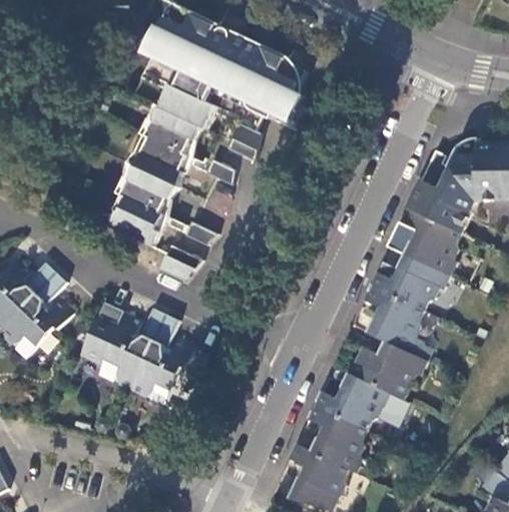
[(173,2),(138,76),(167,90),(160,105),(158,104),(144,135),(146,135),(119,194),(125,197),(118,212),(116,211),(109,225),(152,245),(159,232),(156,230),(152,228),(155,222),(159,224),(163,215),(159,213),(164,203),(161,202),(164,195),(167,197),(169,198),(178,186),(181,172),(179,171),(176,169),(178,163),(182,164),(186,155),(184,153),(187,146),(183,144),(187,137),(191,139),(193,140),(200,124),(206,127),(213,112),(237,124),(227,147),(253,160),(261,132),(255,129),(264,109),(290,121),(302,95),(298,92),(307,71),(285,61),(287,56),(265,45),(236,32),(233,38),(214,29),(217,23),(200,15),(173,2)]
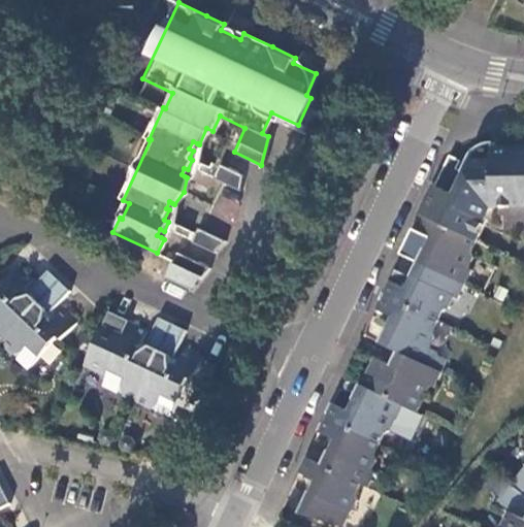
[(433,186),(420,213),(475,240),(476,240),(492,207),(523,206),(523,149),(494,150),(493,172),(469,172),(468,174),(458,197),(433,186)]
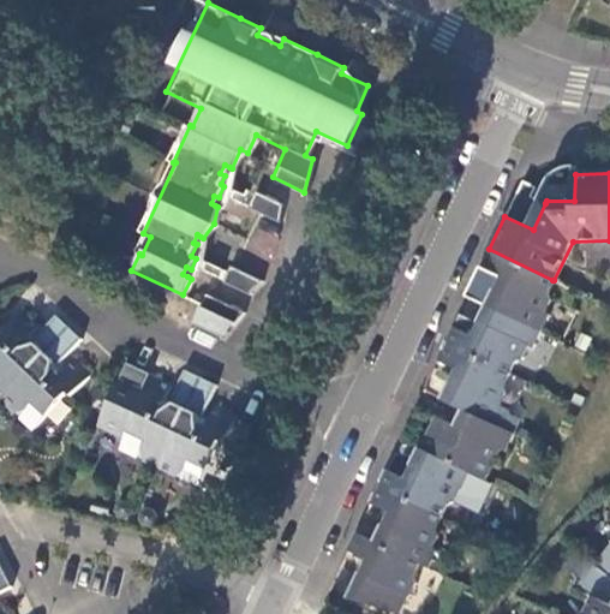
[(509,206),(504,216),(533,230),(545,203),(530,196),(534,186),(521,179),(509,206)]
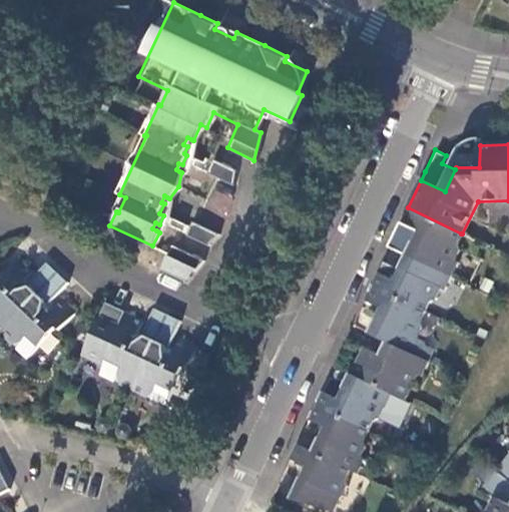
[(231,184),(233,169),(211,158),(205,172),(231,184)]
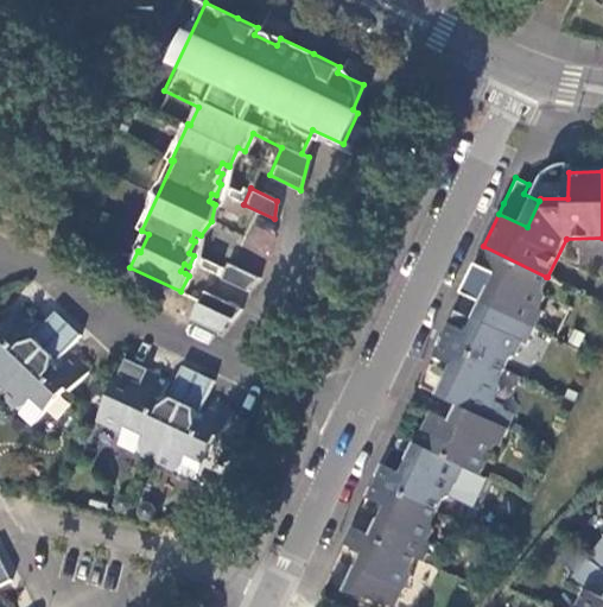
[(483,246),(475,261),(495,271),(488,285),(499,291),(490,308),(532,327),(540,310),(535,308),(541,293),(540,288),(546,277),(483,246)]
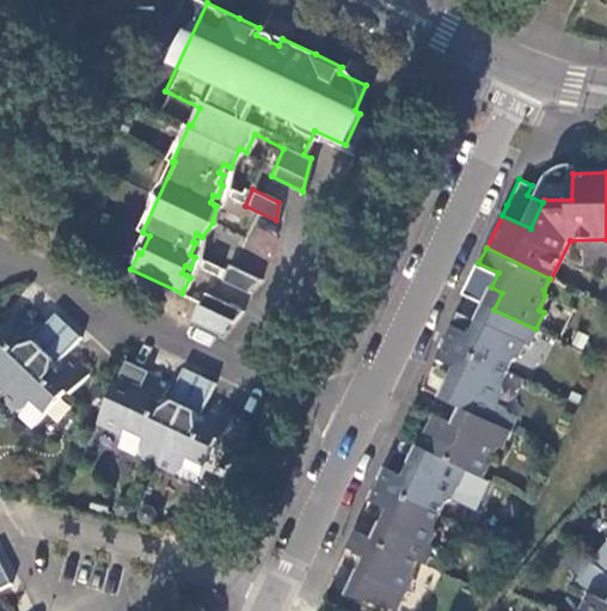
[(221,279),(247,291),(258,279),(228,263),(221,279)]
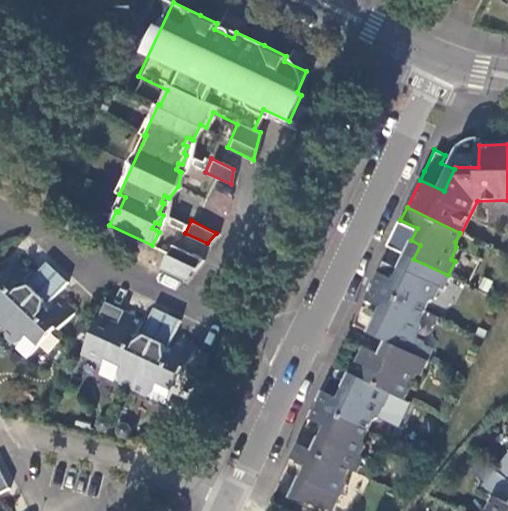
[(411,240),(404,254),(413,259),(420,245),(411,240)]
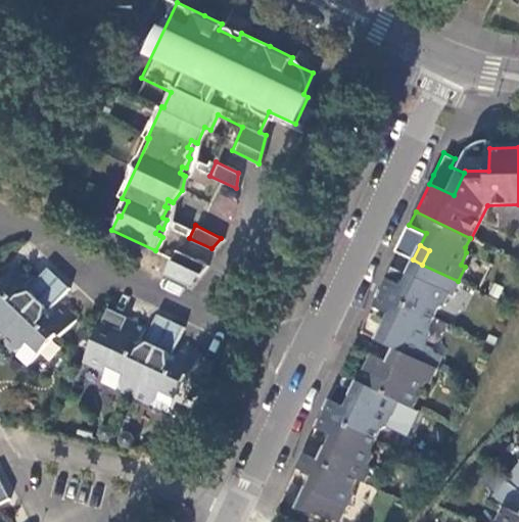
[(173,250),(161,273),(175,279),(181,267),(187,255),(173,250)]
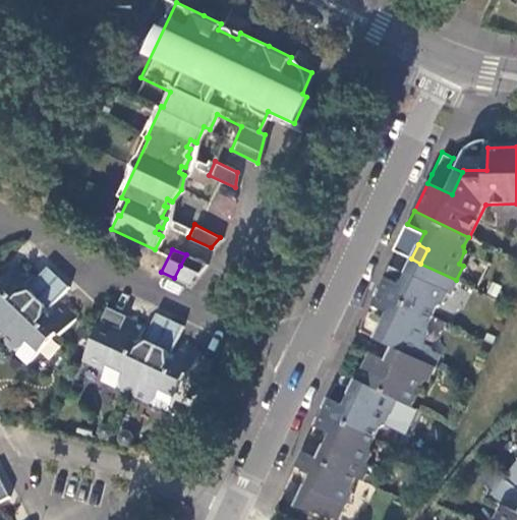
[(411,258),(405,272),(414,276),(420,264),(411,258)]
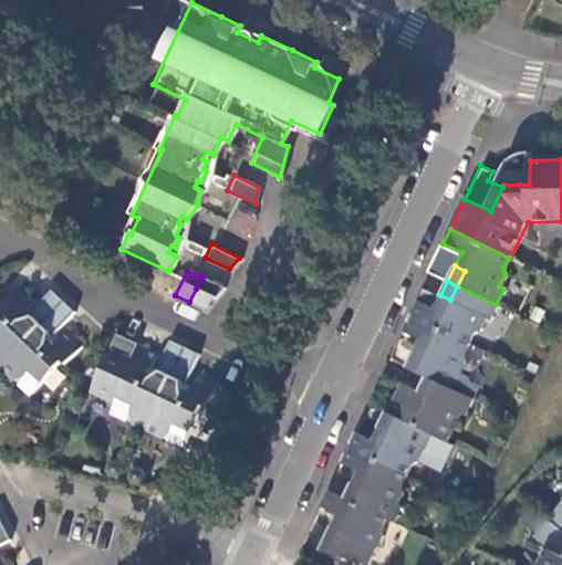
[(0,364),(59,301),(48,290),(25,313),(21,309),(29,301),(11,286),(0,299),(0,364)]
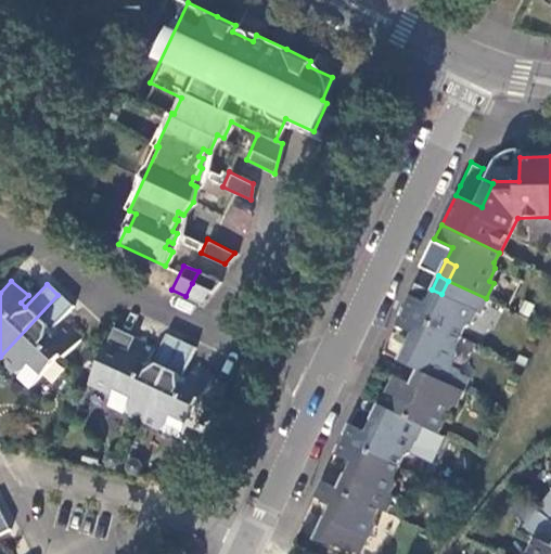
[(408,293),(400,309),(458,335),(463,325),(470,323),(475,311),(478,313),(486,298),(448,281),(441,294),(432,290),(426,301),(408,293)]
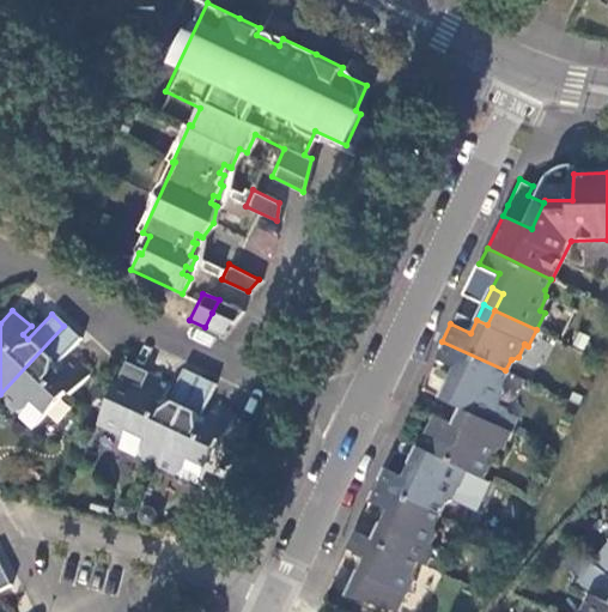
[(212,313),(205,327),(220,335),(231,321),(212,313)]
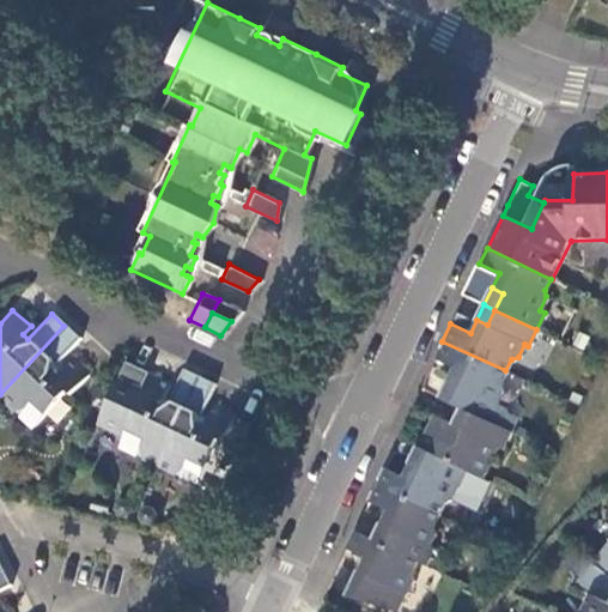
[(76,338),(64,326),(0,394),(0,397),(30,425),(62,391),(66,394),(83,375),(65,358),(59,365),(54,362),(76,338)]
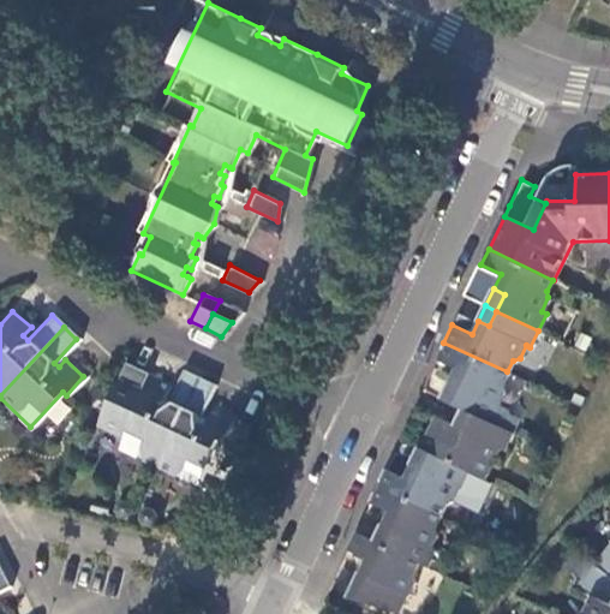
[(443,343),(436,358),(454,368),(447,382),(459,388),(452,404),(460,407),(468,412),(494,423),(500,410),(502,406),(497,404),(503,391),(502,383),(507,371),(443,343)]
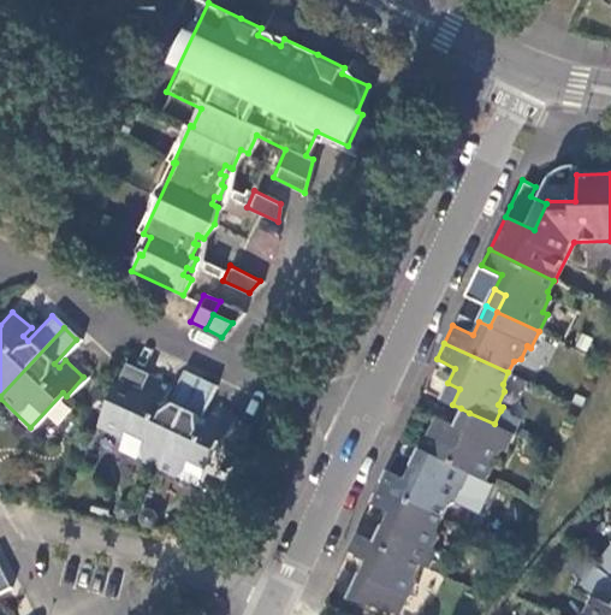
[(166,401),(161,398),(166,385),(146,376),(148,372),(125,361),(94,425),(119,437),(114,447),(155,466),(196,378),(181,371),(166,401)]
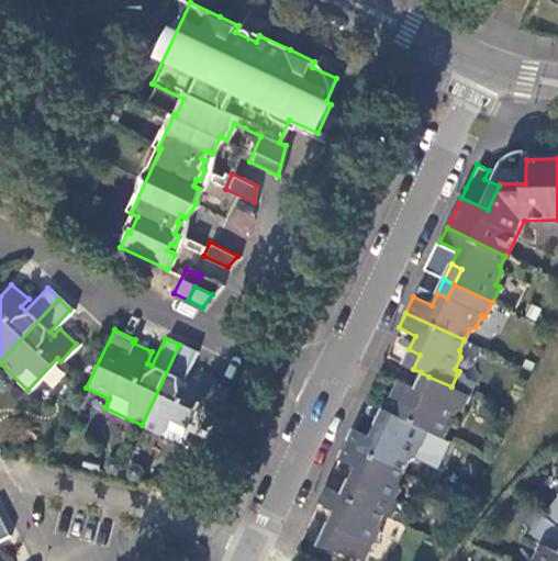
[(193,351),(179,345),(142,425),(177,441),(196,402),(200,404),(210,382),(189,372),(185,381),(180,379),(193,351)]
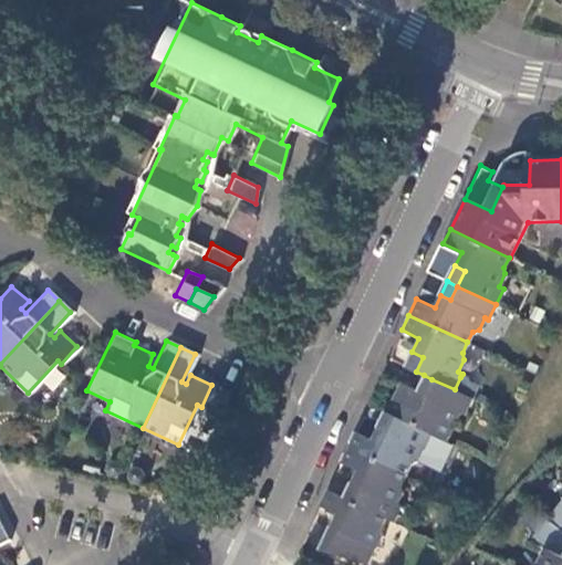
[(412,352),(405,366),(416,372),(423,357),(412,352)]
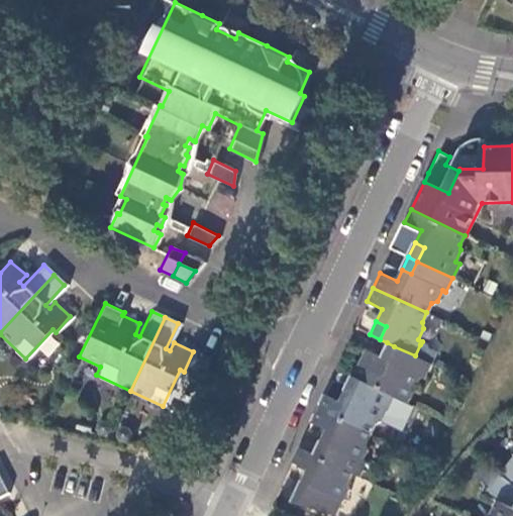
[(386,359),(394,346),(387,342),(380,356),(386,359)]
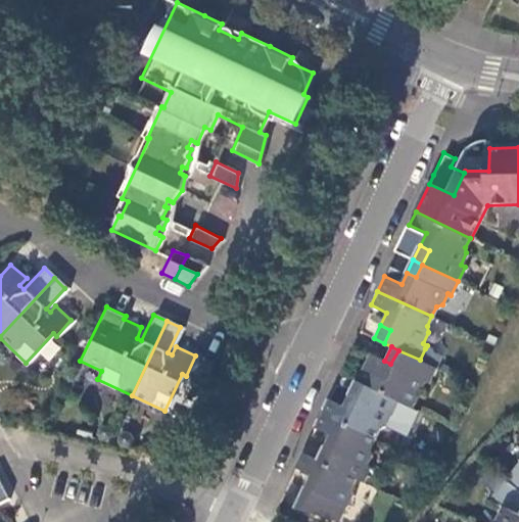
[(439,356),(425,348),(420,360),(433,367),(439,356)]
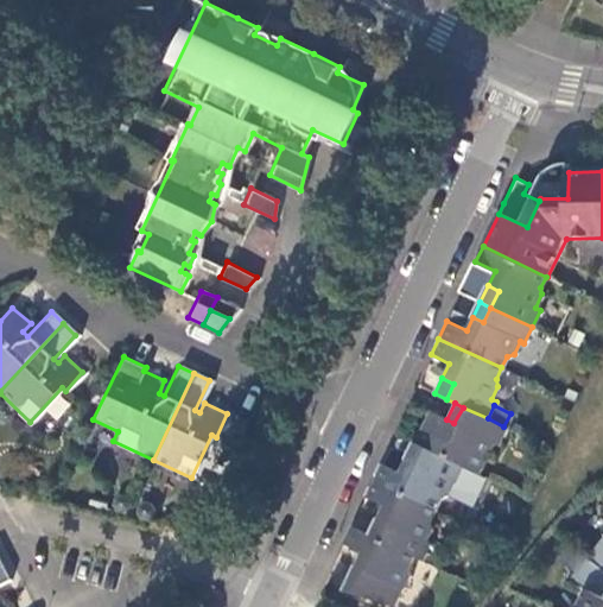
[(429,410),(413,442),(424,447),(465,466),(478,473),(493,442),(499,444),(506,427),(503,427),(488,418),(463,408),(454,423),(446,419),(429,410)]
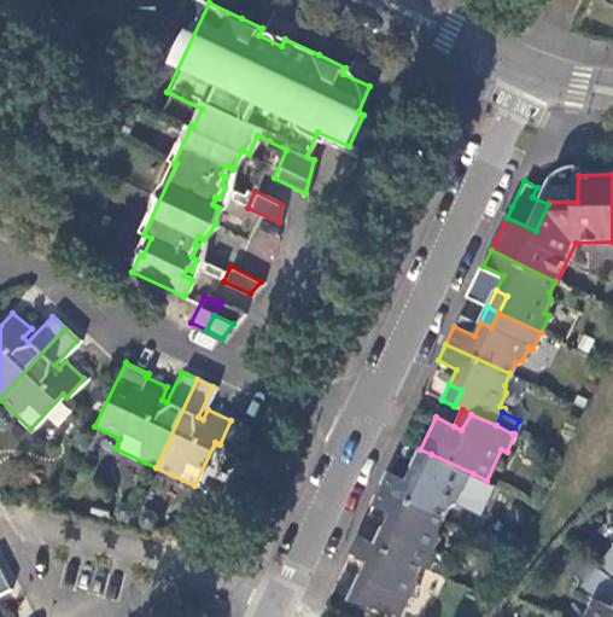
[(420,449),(413,464),(424,470),(431,454),(420,449)]
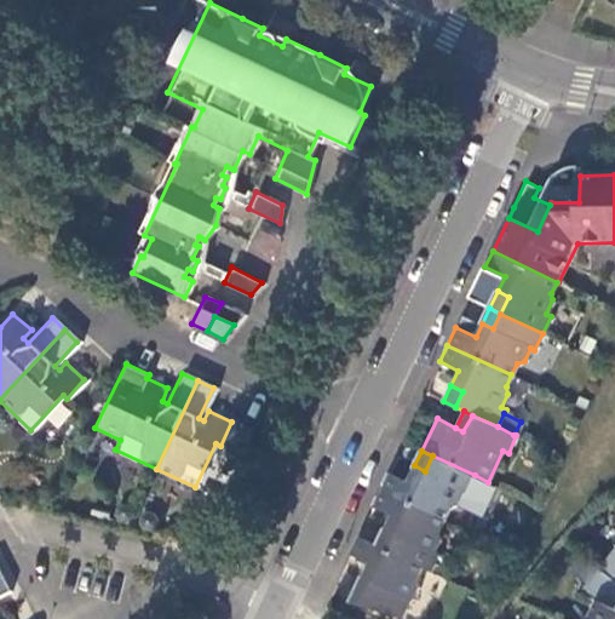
[(386,471),(378,489),(443,520),(449,505),(455,503),(461,491),(466,493),(475,475),(432,456),(425,471),(414,465),(406,481),(386,471)]
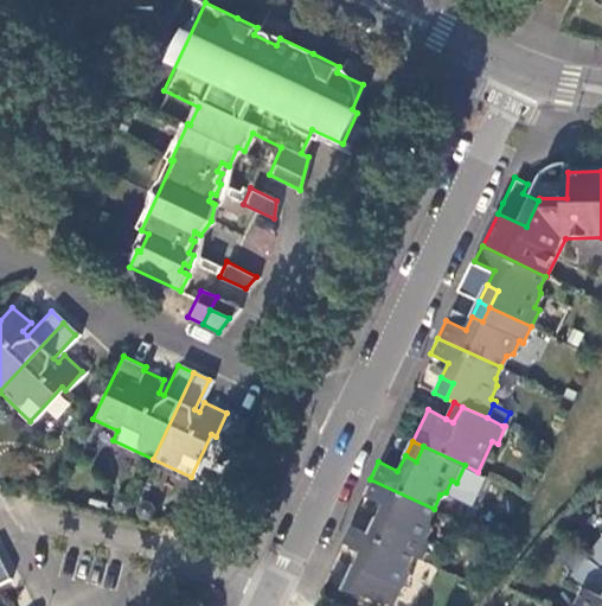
[(471,490),(478,472),(465,465),(456,483),(471,490)]
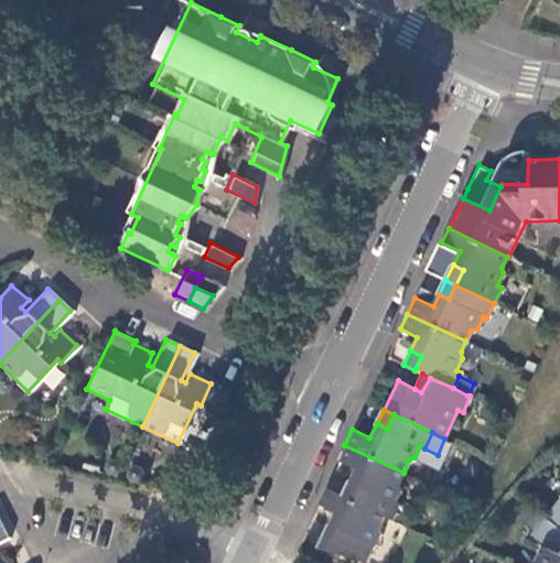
[(344,445),(337,458),(356,468),(350,482),(361,486),(354,499),(384,513),(392,517),(399,502),(396,500),(400,490),(399,483),(404,473),(344,445)]
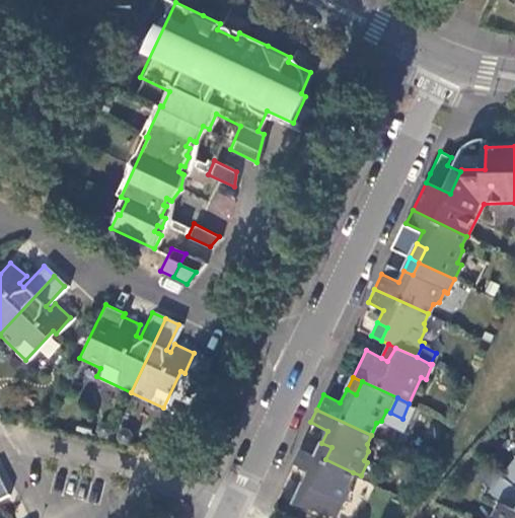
[(113,437),(118,443),(120,444),(126,441),(129,436),(126,430),(120,429),(114,432),(113,437)]
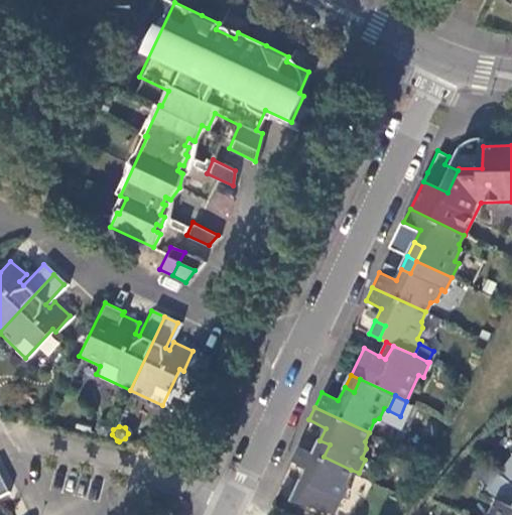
[(320,440),(314,453),(324,457),(330,444),(320,440)]
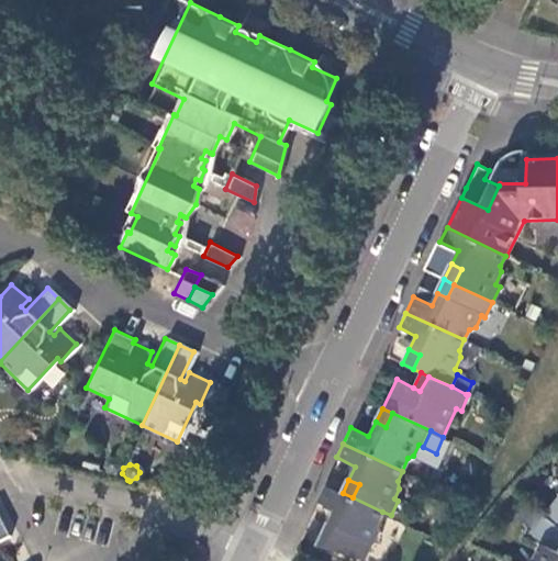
[(324,484),(316,501),(335,509),(330,522),(339,526),(330,549),(364,559),(371,541),(374,542),(379,531),(377,525),(382,512),(353,497),(343,493),(324,484)]
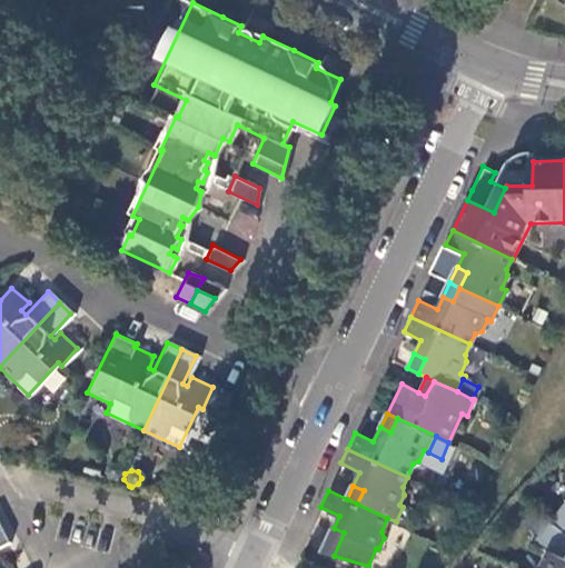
[(564,500),(549,520),(564,530),(564,500)]
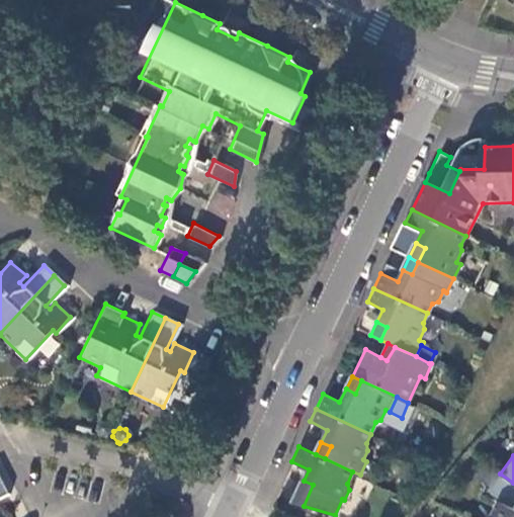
[(500,474),(487,462),(479,472),(493,483),(500,474)]
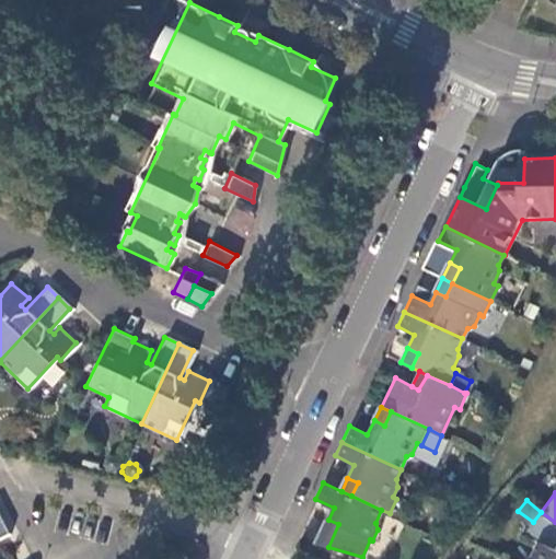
[(555,544),(555,522),(541,512),(533,522),(524,533),(539,539),(533,555),(539,558),(536,558),(555,558),(555,547),(555,546),(555,544)]
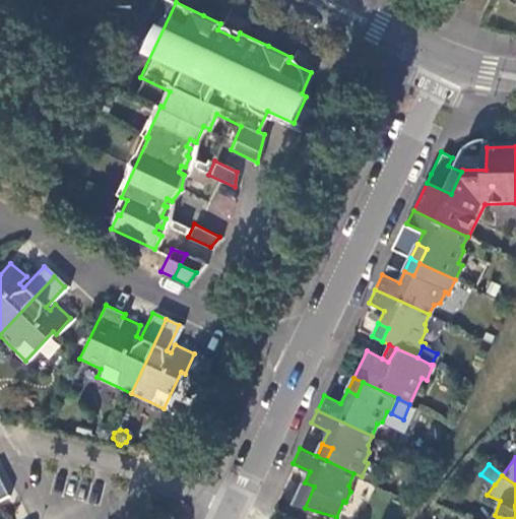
[(314,487),(305,482),(295,505),(305,508),(314,487)]
